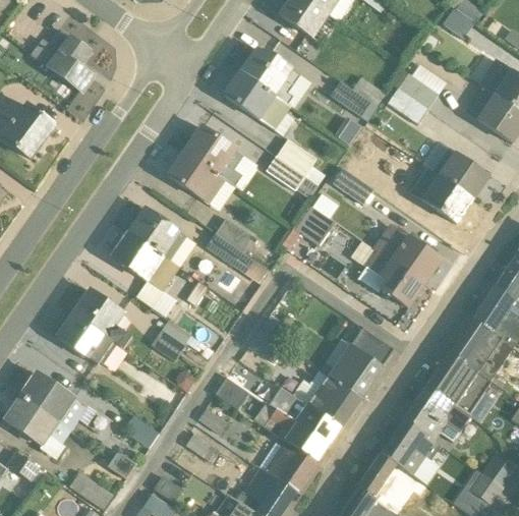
[(331,14),(309,0),(288,0),(278,14),(313,39),(331,14)]
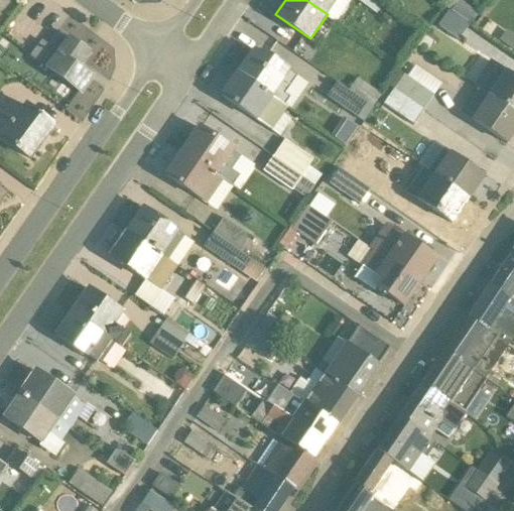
[(305,0),(336,20),(350,0),(305,0)]
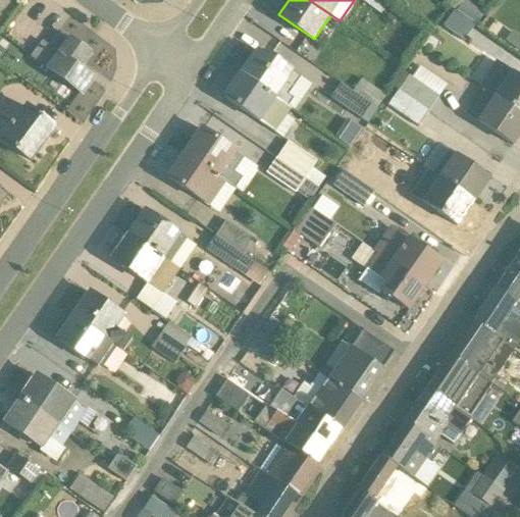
[(365,0),(381,11),(390,1),(388,0),(365,0)]
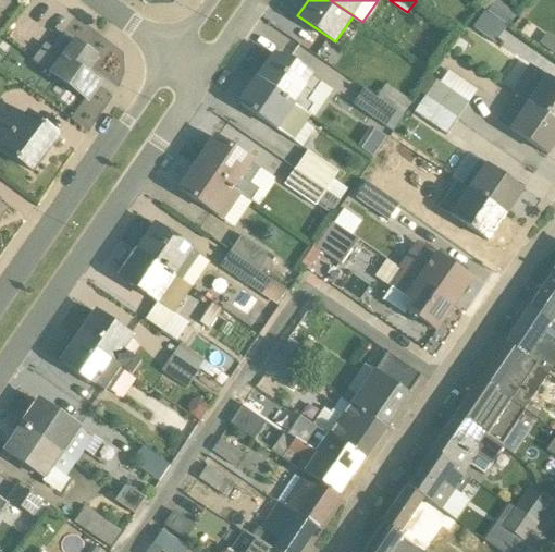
[(518,12),(501,0),(494,0),(488,9),(509,24),(518,12)]
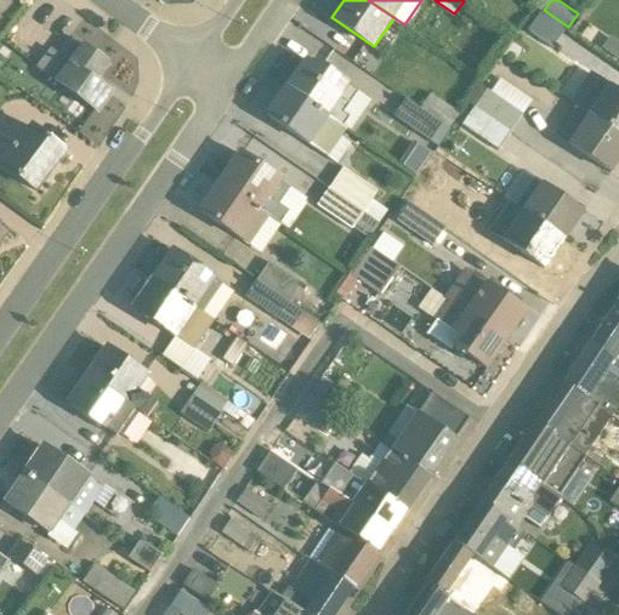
[(567,26),(541,9),(528,27),(554,45),(567,26)]
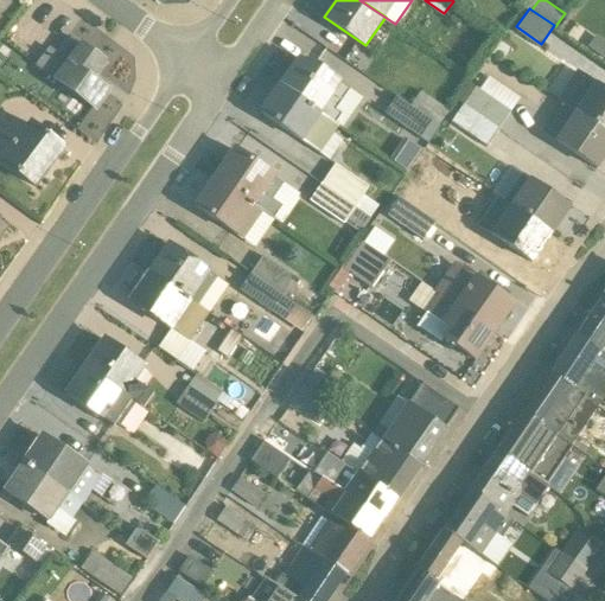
[(57,49),(50,44),(34,63),(95,106),(108,88),(93,76),(106,59),(70,32),(57,49)]
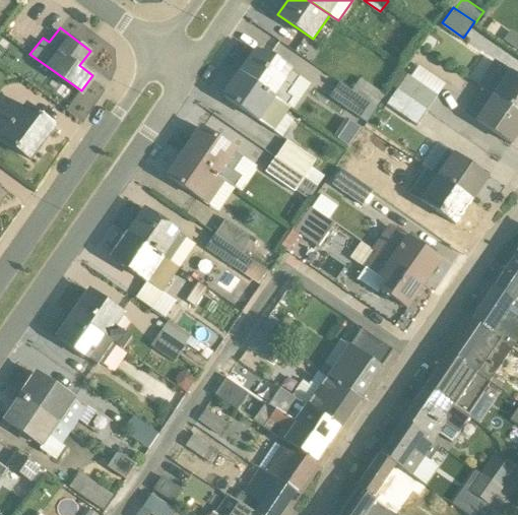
[(517,33),(510,27),(504,37),(517,47),(517,33)]
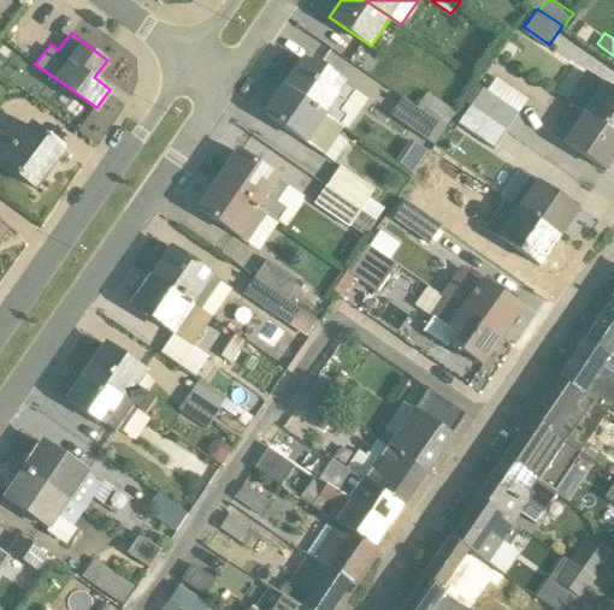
[(13,53),(1,45),(0,46),(0,63),(4,65),(13,53)]
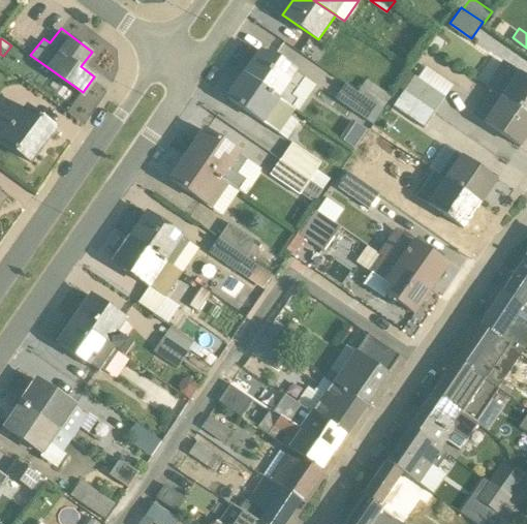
[(259,48),(243,71),(299,110),(317,83),(273,53),(271,55),(259,48)]
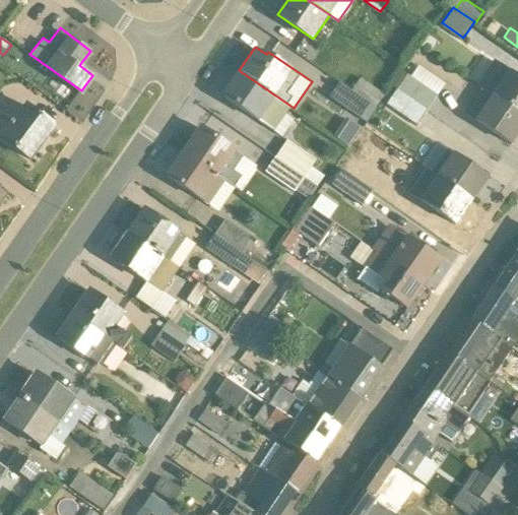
[(517,74),(495,58),(477,83),(517,112),(517,74)]
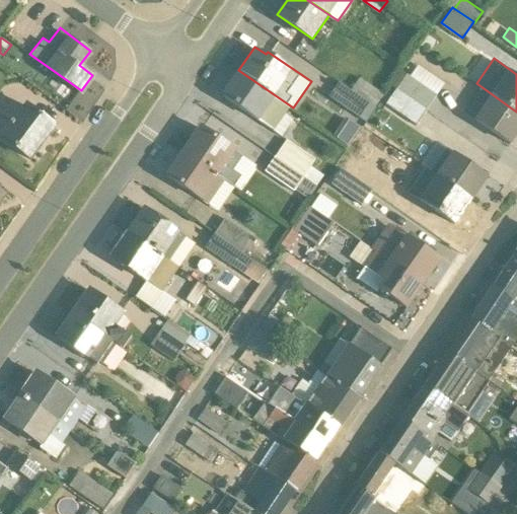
[(382,84),(351,63),(343,76),(374,96),(382,84)]
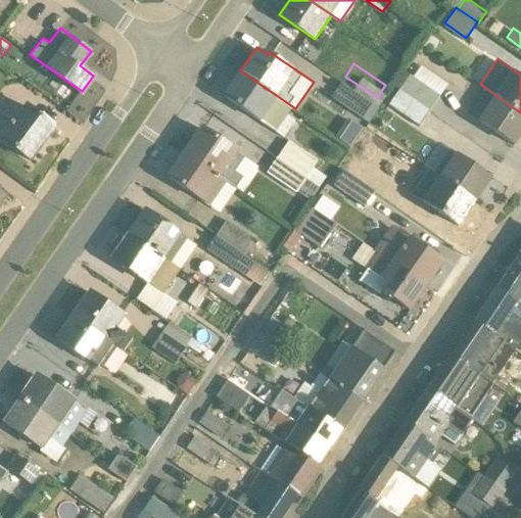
[(224,94),(284,136),(297,118),(289,111),(292,107),(240,71),(224,94)]
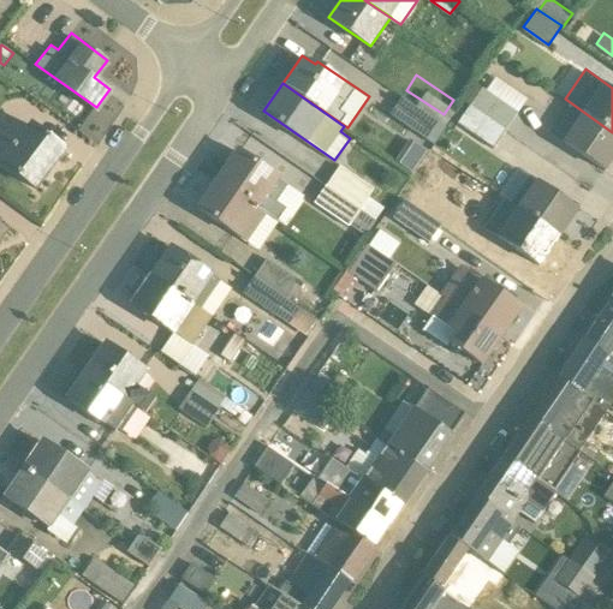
[(482,85),(470,103),(506,127),(518,111),(482,85)]
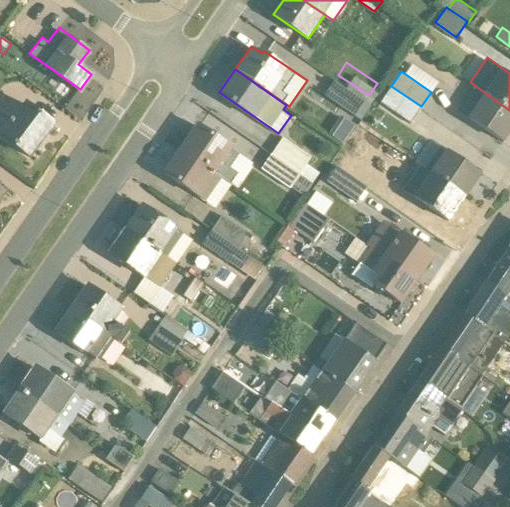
[(371,104),(335,79),(325,94),(361,119),(371,104)]
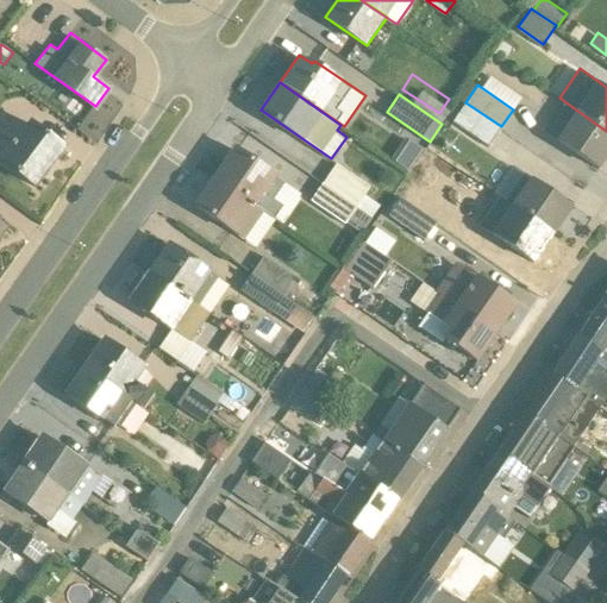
[(489,144),(501,126),(465,102),(452,120),(489,144)]
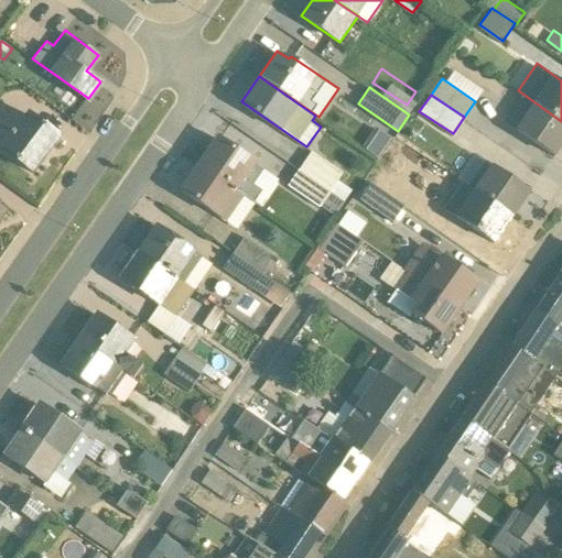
[(555,156),(561,148),(561,121),(523,95),(505,121),(555,156)]
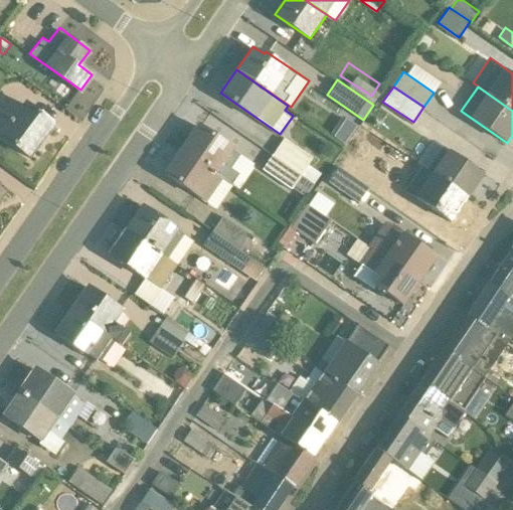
[(4,95),(0,100),(0,135),(31,158),(57,123),(26,100),(20,107),(4,95)]
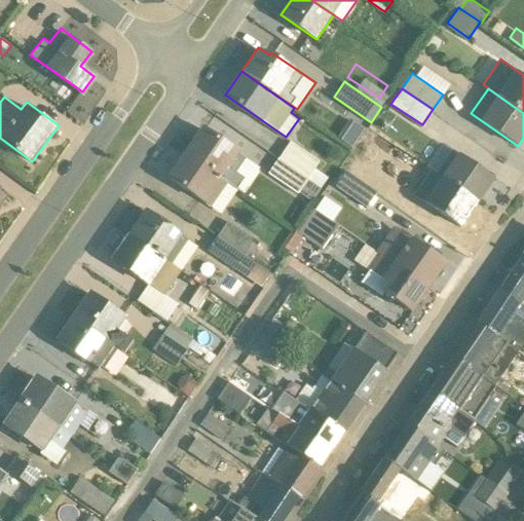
[(239,149),(203,124),(185,151),(244,190),(260,165),(238,151),(239,149)]
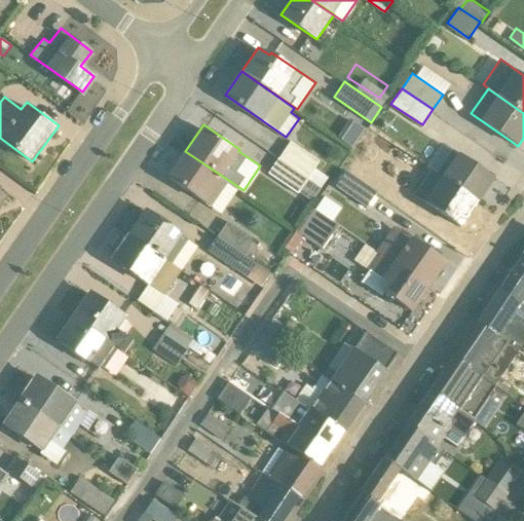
[(321,160),(290,140),(278,156),(322,187),(329,176),(316,168),(321,160)]
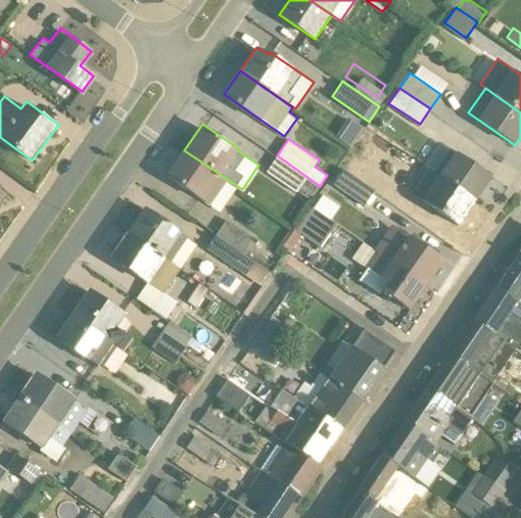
[(491,176),(451,147),(434,171),(475,199),(491,176)]
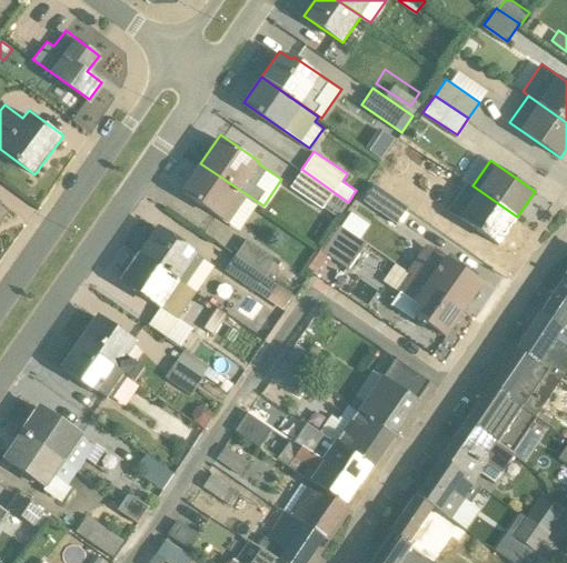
[(258,203),(200,163),(182,190),(240,230),(244,224),(239,224),(238,222),(244,222),(244,223),(258,203)]
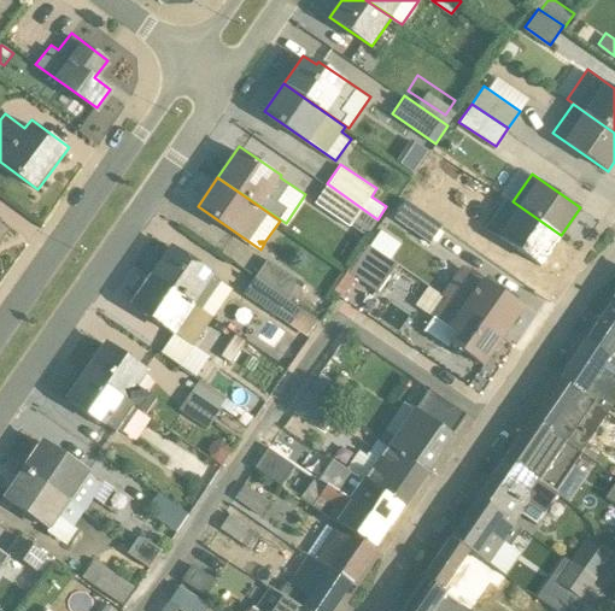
[(367,235),(378,219),(327,183),(315,201),(315,203),(350,227),(351,224),(367,235)]
